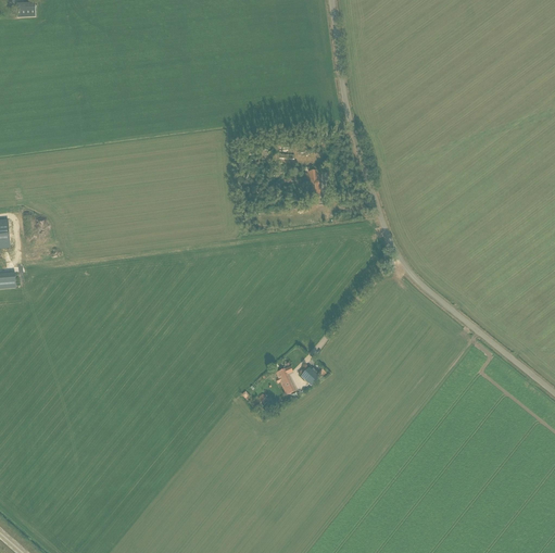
[(15,2),(16,15),(35,15),(34,1),(15,2)]
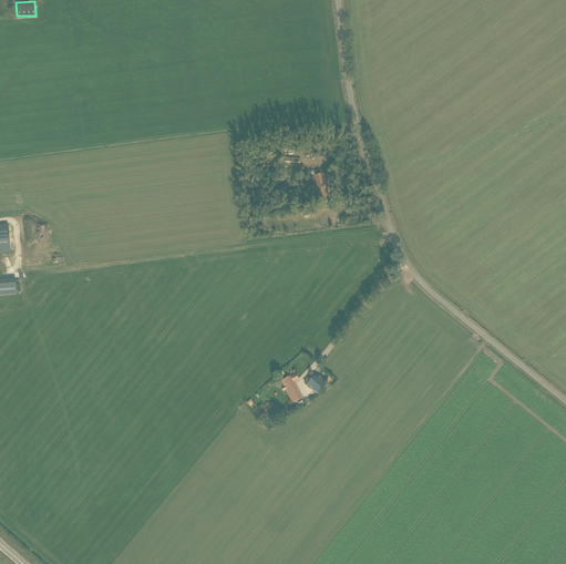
[(322,172),(317,173),(312,173),(309,174),(312,194),(316,194),(317,201),(327,200),(322,172)]
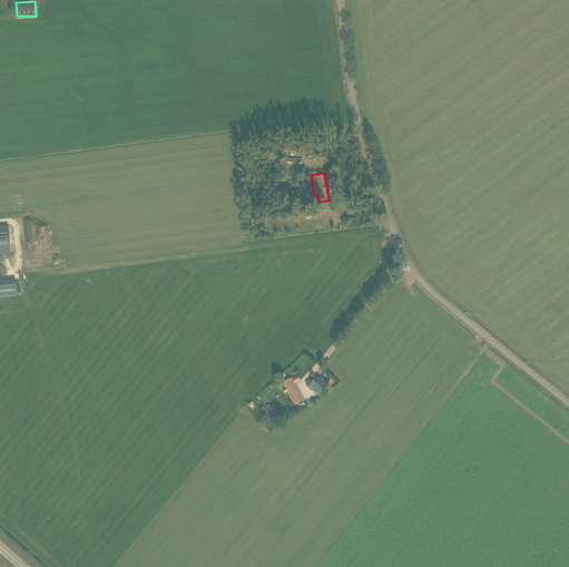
[(8,224),(0,224),(0,251),(10,251),(8,224)]
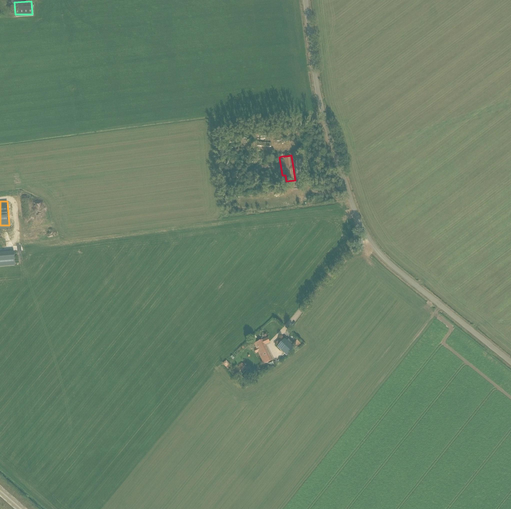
[(0,264),(13,263),(13,249),(0,250),(0,264)]
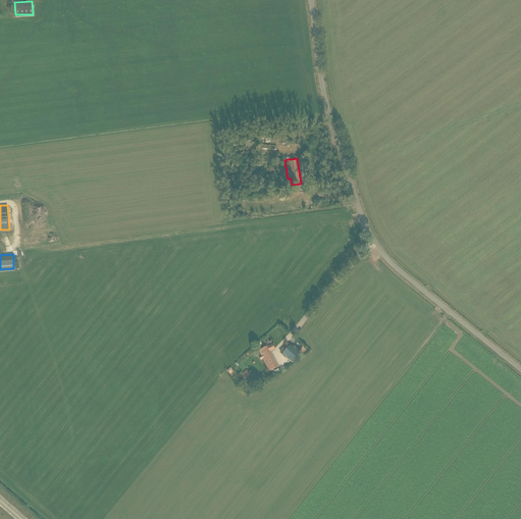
[(281,351),(292,360),(299,352),(289,343),(281,351)]
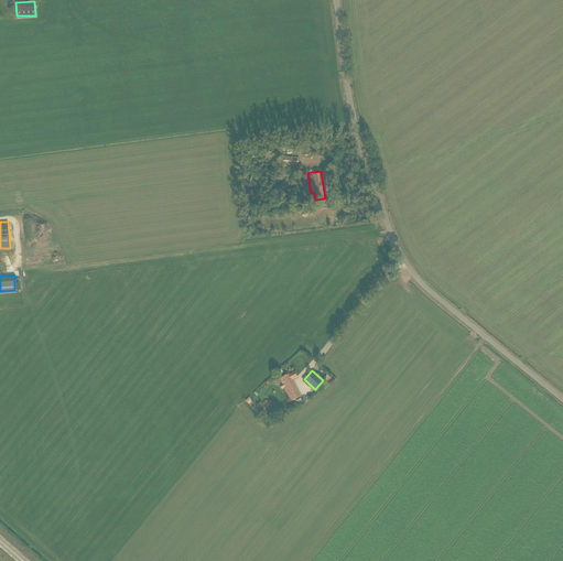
[(290,398),(293,396),(299,394),(288,373),(283,375),(280,376),(283,381),(279,384),(281,387),(283,385),(290,398)]
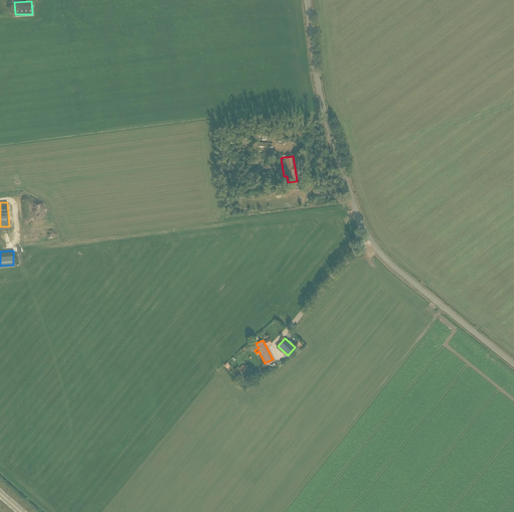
[(236,378),(246,367),(242,362),(231,373),(236,378)]
